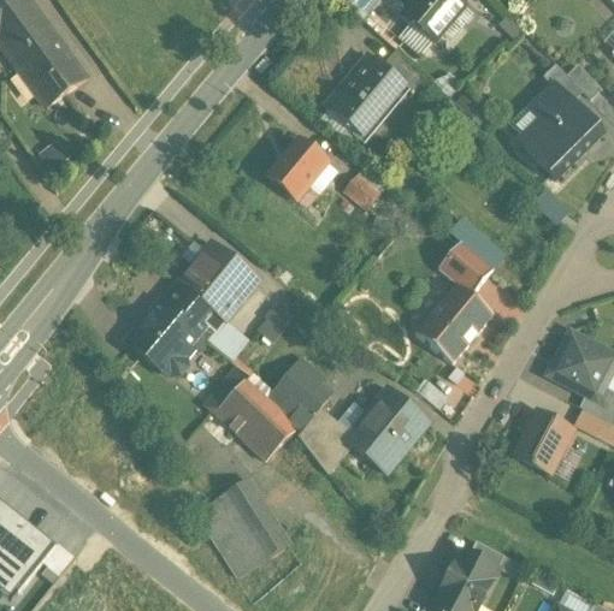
[(0,0),(0,45),(3,43),(49,107),(89,78),(33,0),(0,0)]
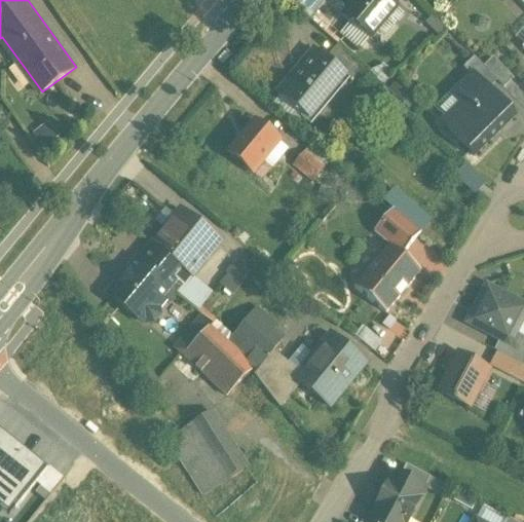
[(399,4),(394,0),(356,0),(345,12),(372,36),(399,4)]
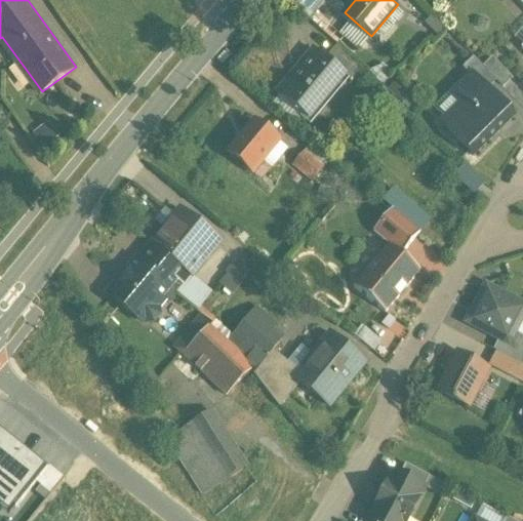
[(363,65),(339,43),(338,43),(343,47),(331,59),(347,73),(346,73),(352,78),(363,65)]
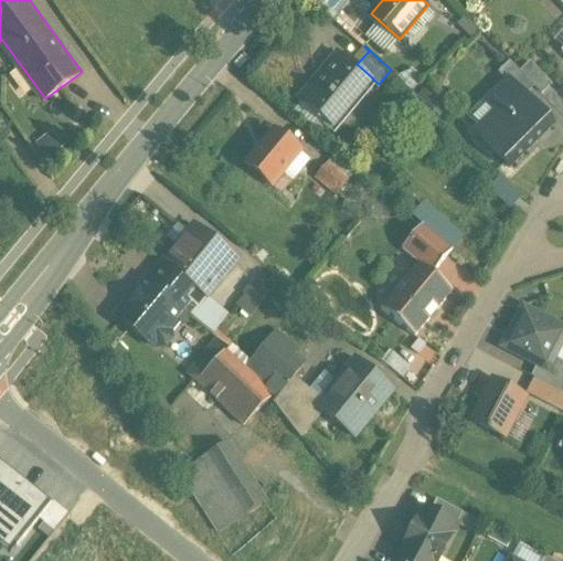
[(357,64),(340,51),(300,98),(329,122),(342,104),(348,108),(372,78),(373,78),(357,64)]
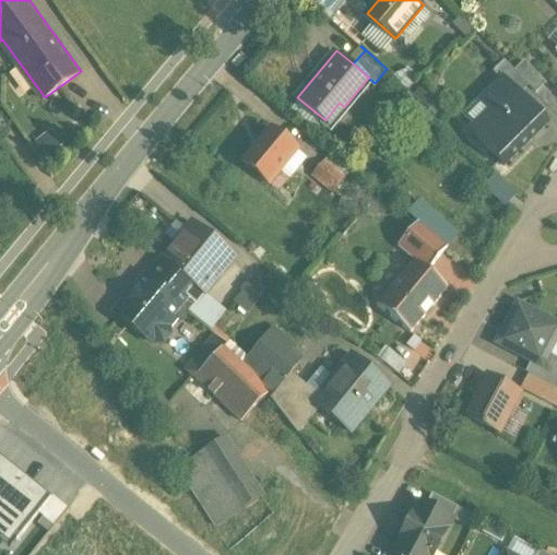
[(531,82),(507,57),(495,69),(505,79),(506,78),(521,92),(531,82)]
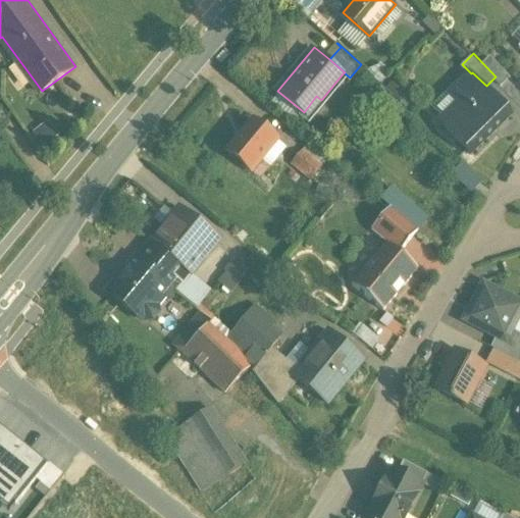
[(511,75),(491,55),(482,63),(503,84),(511,75)]
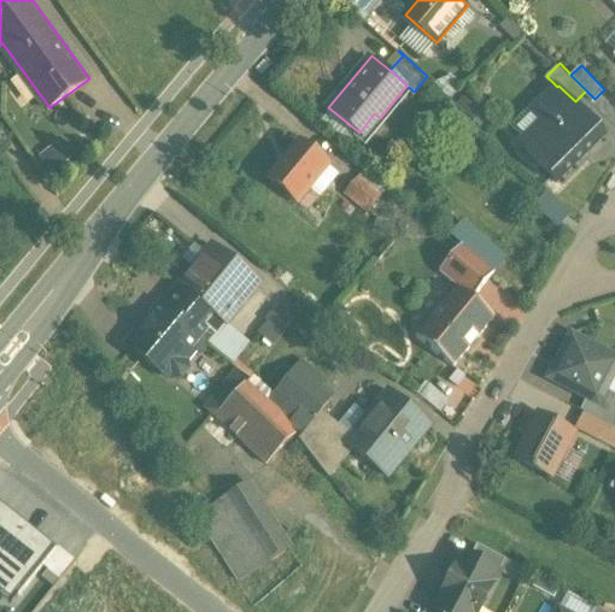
[(575,101),(558,86),(557,87),(540,104),(552,117),(525,143),(560,180),(605,134),(575,101)]
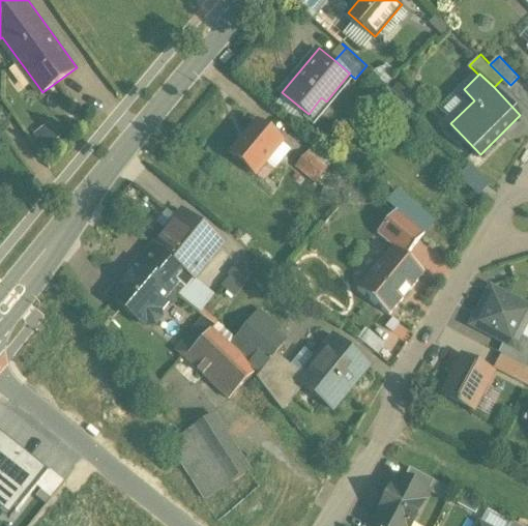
[(259,120),(233,151),(258,171),(283,140),(259,120)]
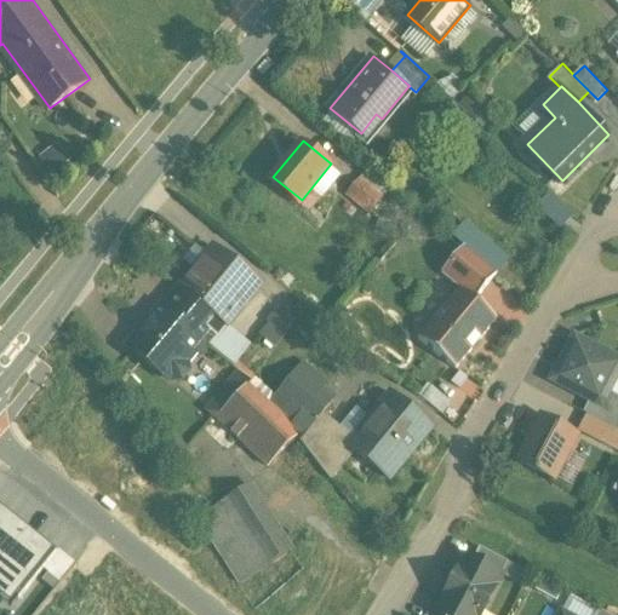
[(371,165),(349,191),(371,210),(393,183),(371,165)]
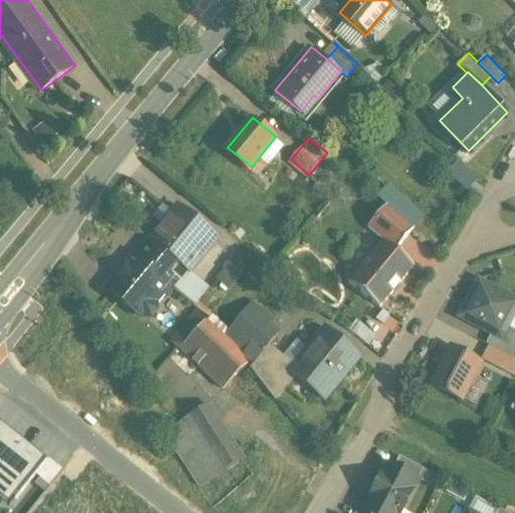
[(416,226),(388,203),(370,225),(385,238),(397,248),(416,226)]
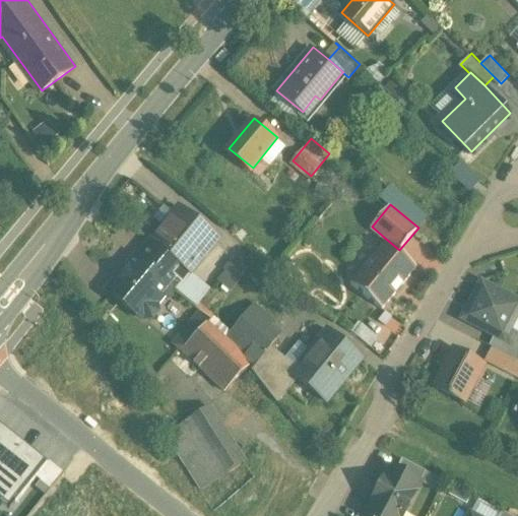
[(218,236),(181,205),(153,240),(182,263),(191,270),(218,236)]
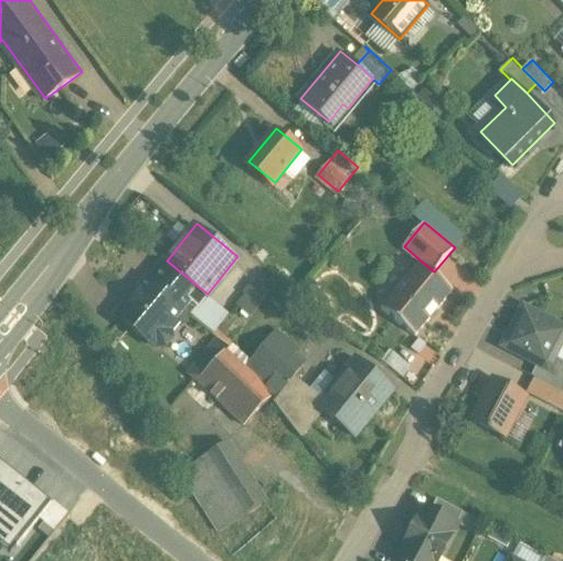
[(198,286),(167,261),(120,315),(153,342),(155,340),(159,345),(167,343),(173,336),(173,328),(169,325),(178,315),(186,321),(192,314),(200,305),(190,296),(198,286)]
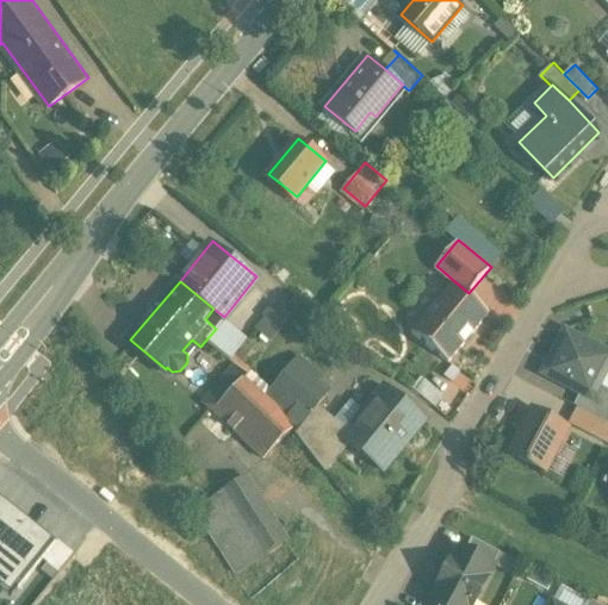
[(454,281),(414,330),(450,361),(491,311),(469,293),(454,281)]
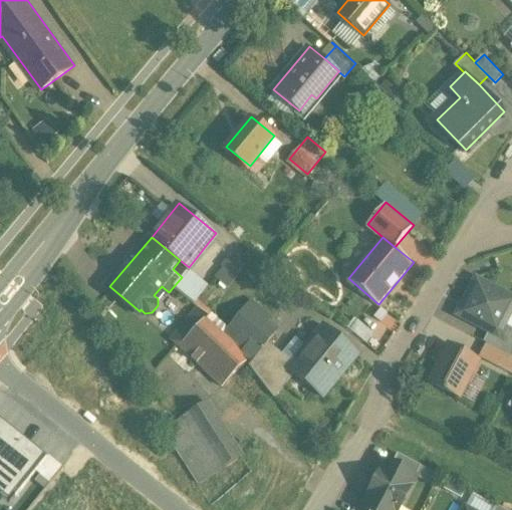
[(511,294),(478,277),(459,312),(491,329),(500,334),(506,322),(511,310),(511,294)]
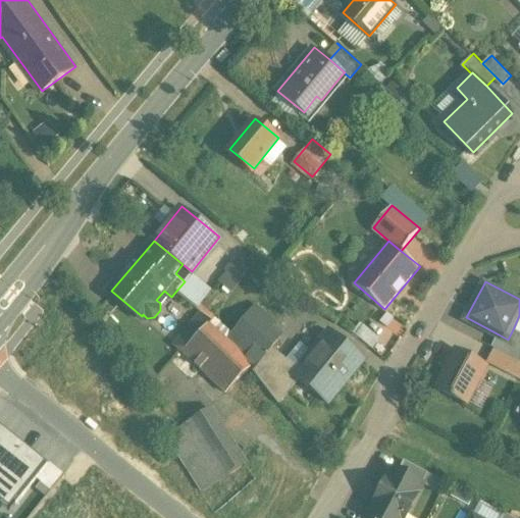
[(282,334),(252,310),(231,334),(251,351),(246,356),(257,365),(273,347),(282,334)]
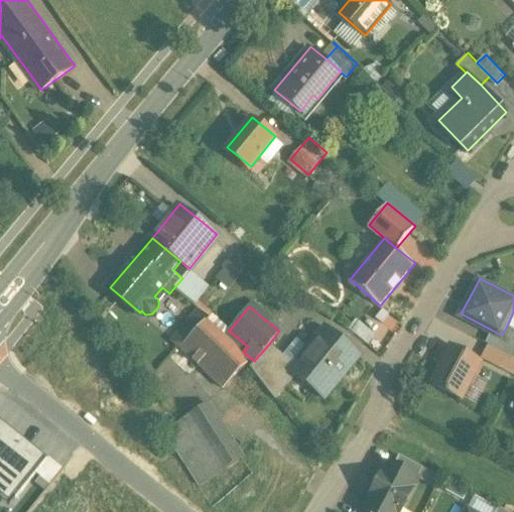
[(237,347),(209,318),(211,315),(201,307),(174,339),(186,349),(225,386),(248,362),(237,347)]
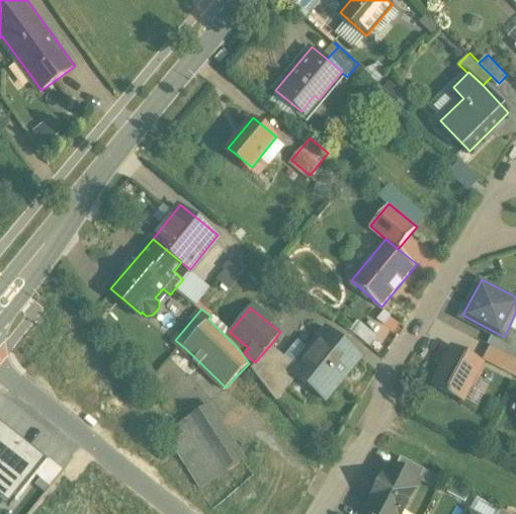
[(515,328),(510,325),(504,337),(495,332),(489,342),(492,344),(515,356),(515,328)]
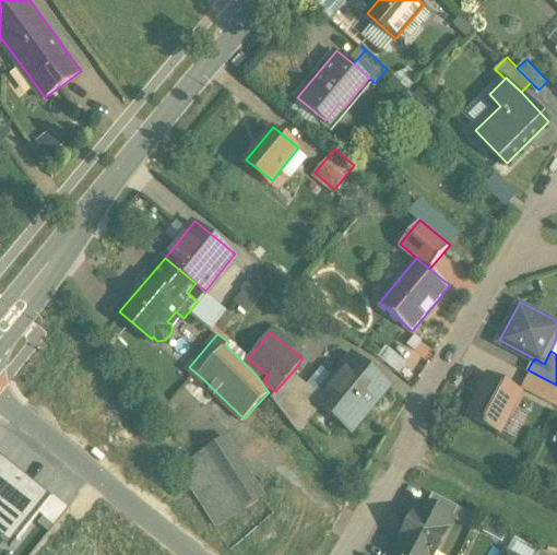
[(345,366),(338,376),(336,375),(321,393),(316,400),(322,405),(352,430),(391,382),(354,353),(344,365),(345,366)]
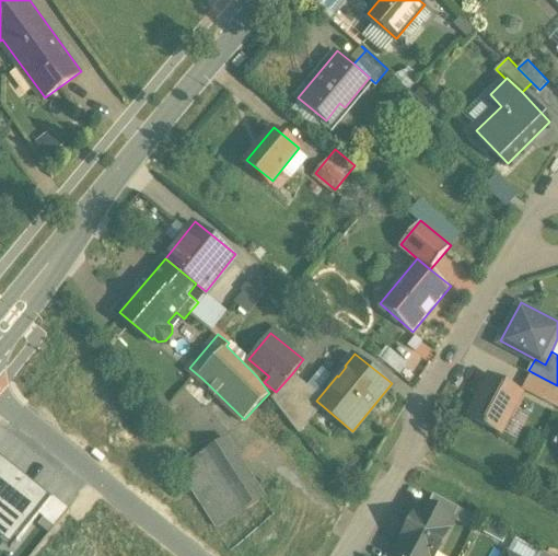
[(293,372),(276,392),(272,396),(301,432),(323,406),(316,401),(322,394),(293,372)]
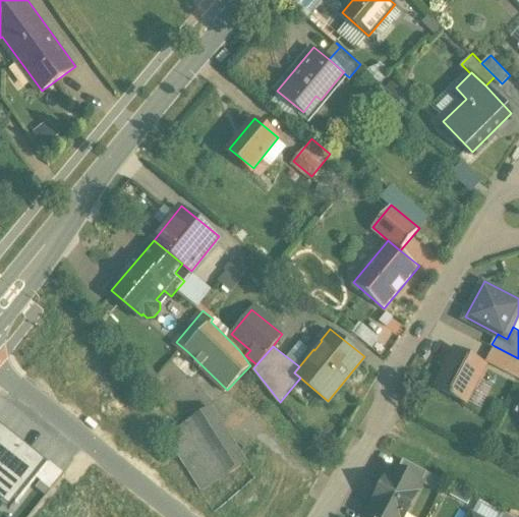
[(518,358),(495,346),(487,360),(518,377),(518,358)]
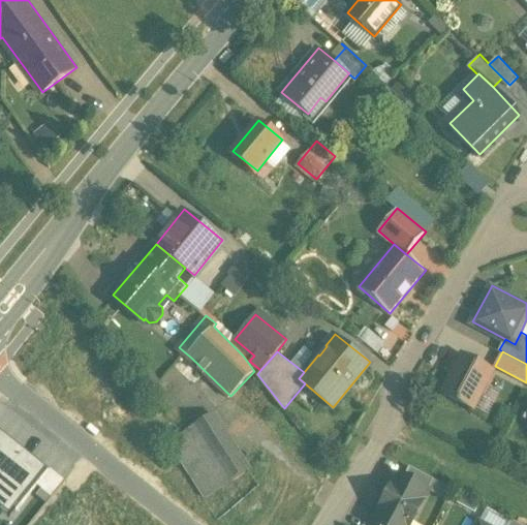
[(493,371),(463,356),(444,393),(474,407),(493,371)]
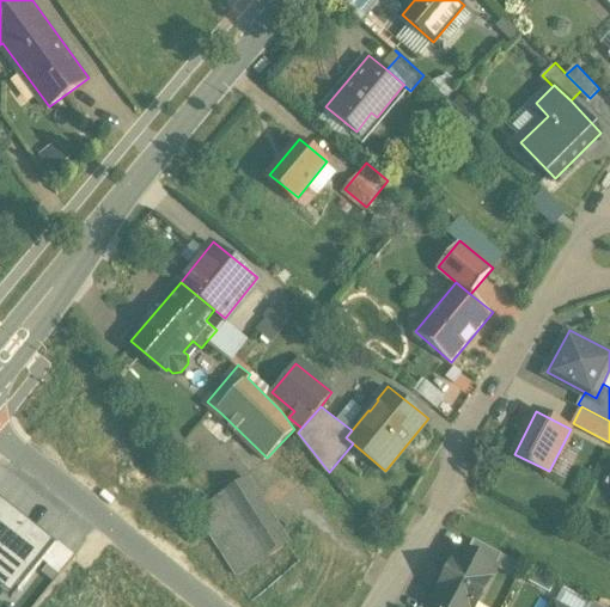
[(249,476),(199,508),(239,572),(290,541),(249,476)]
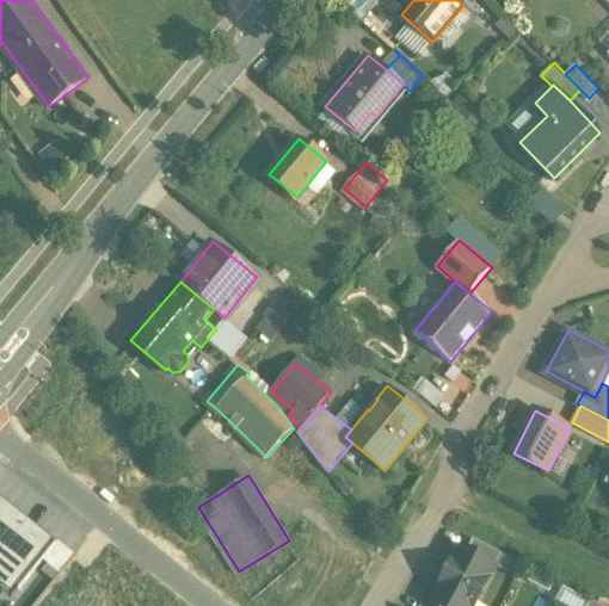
[(0,589),(7,597),(53,543),(0,498),(0,589)]
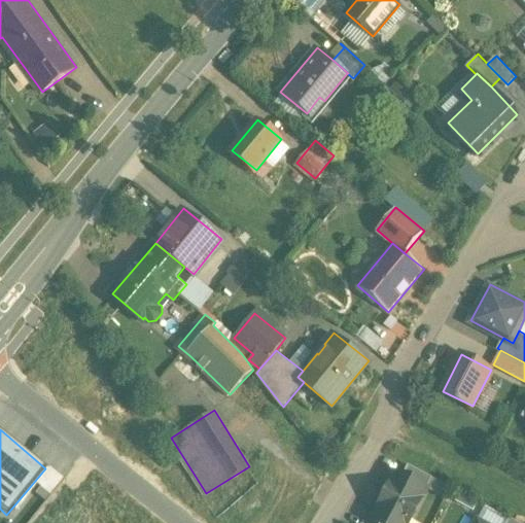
[(432,475),(409,462),(404,474),(427,486),(432,475)]
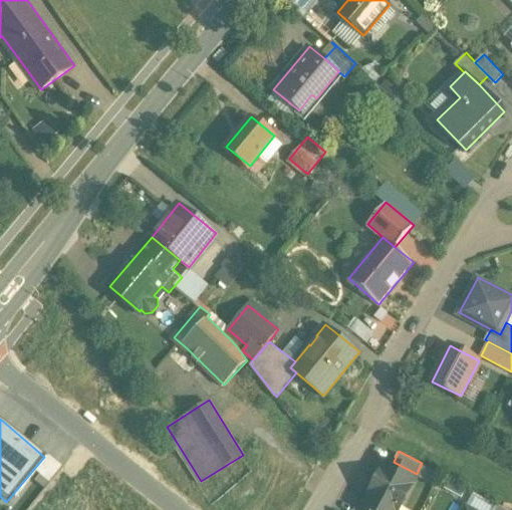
[(394,462),(388,459),(362,506),(370,509),(399,509),(418,475),(417,474),(394,462)]
